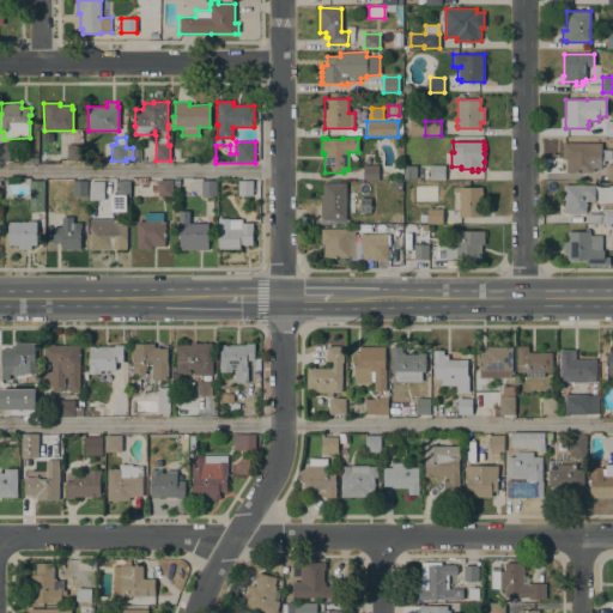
[(601,143),(601,150),(611,150),(611,162),(604,162),(604,164),(601,164),(601,168),(594,168),(594,171),(592,171),(592,173),(570,173),(570,171),(565,171),(566,159),(563,159),(563,143),(601,143)]
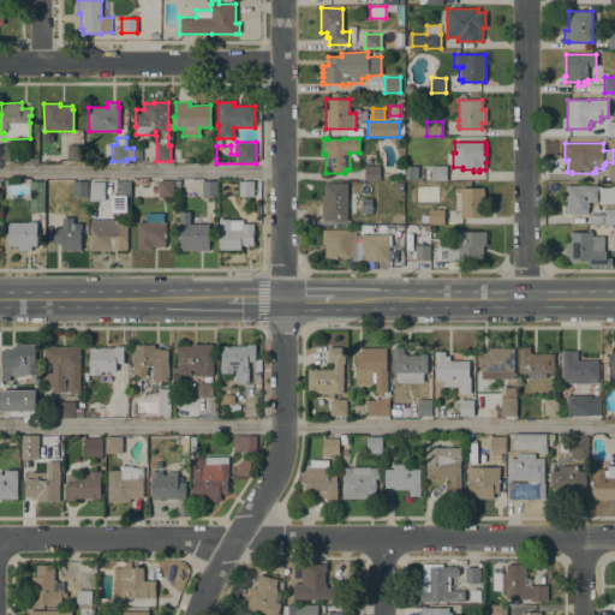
[(67,144),(83,144),(83,161),(67,161),(67,144)]
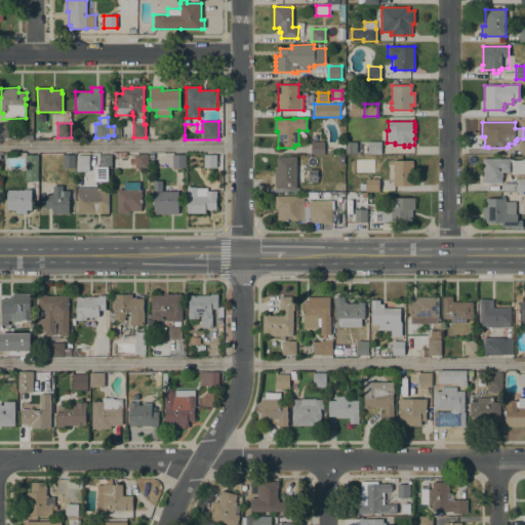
[(0,124),(10,124),(10,135),(8,135),(8,137),(0,137),(0,124)]
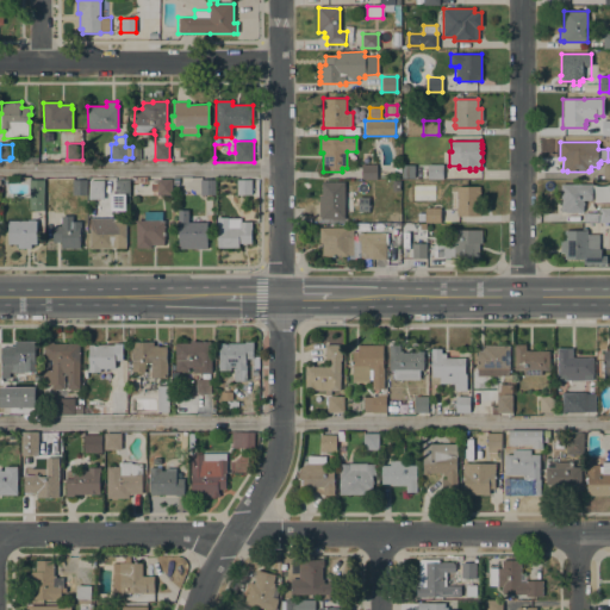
[(428,163),(443,165),(443,179),(428,179),(428,163)]
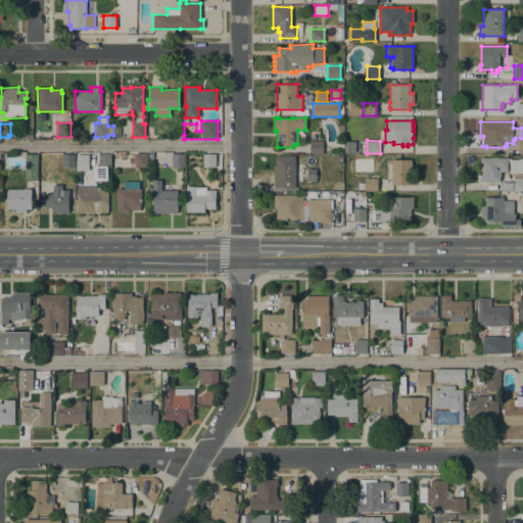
[(310,153),(310,141),(323,141),(323,153),(310,153)]
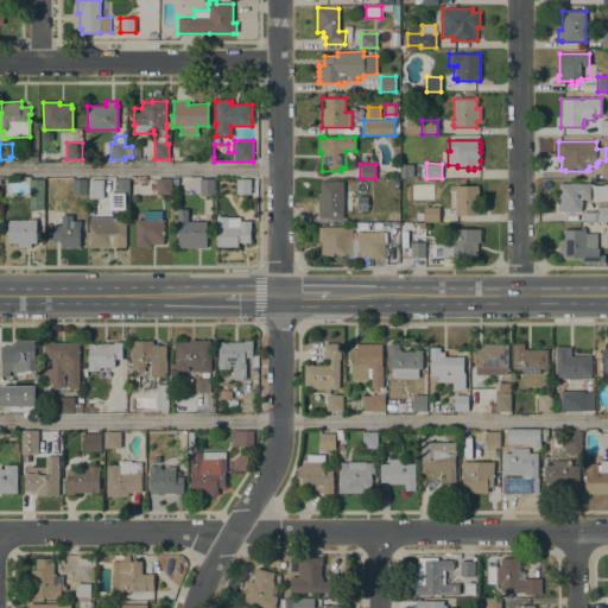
[(400,164),(413,164),(413,177),(400,177),(400,164)]
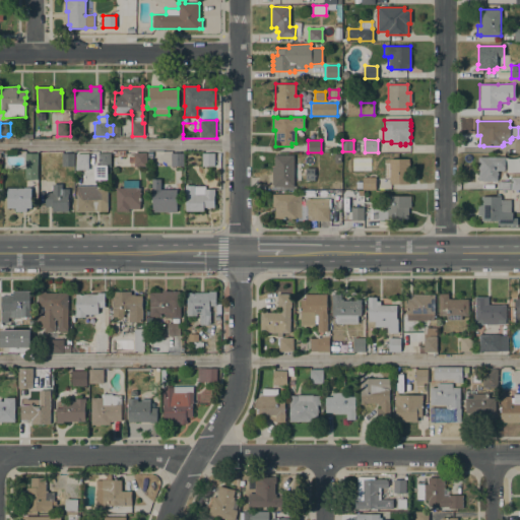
[(62,152),(74,152),(74,166),(62,166),(62,152)]
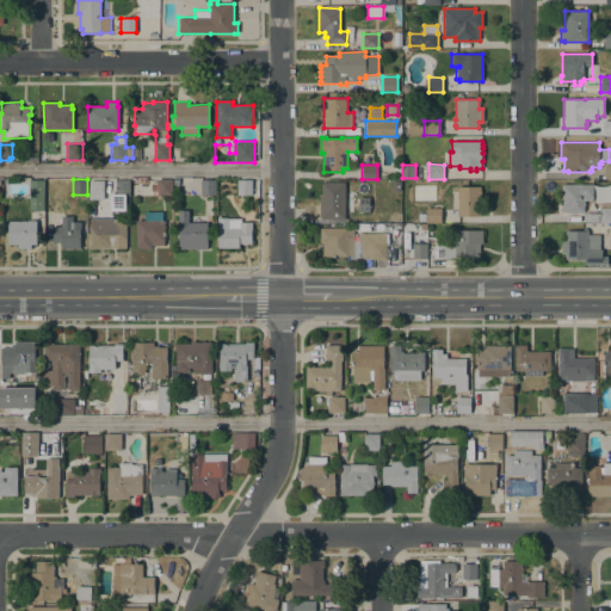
[(125,210),(111,210),(111,193),(115,193),(115,179),(130,179),(130,196),(125,196),(125,210)]
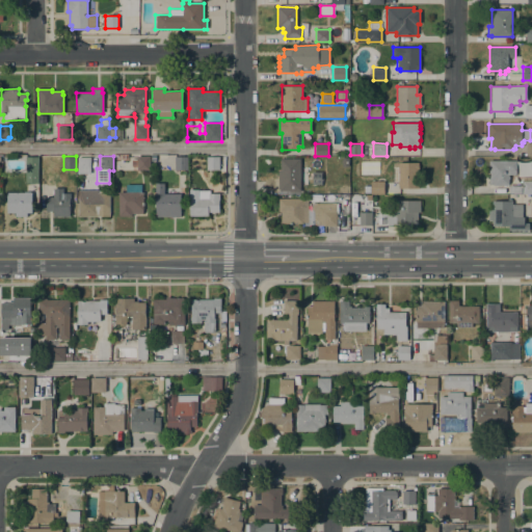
[(150,156),(150,169),(137,169),(137,166),(132,166),(132,159),(137,158),(137,156),(150,156)]
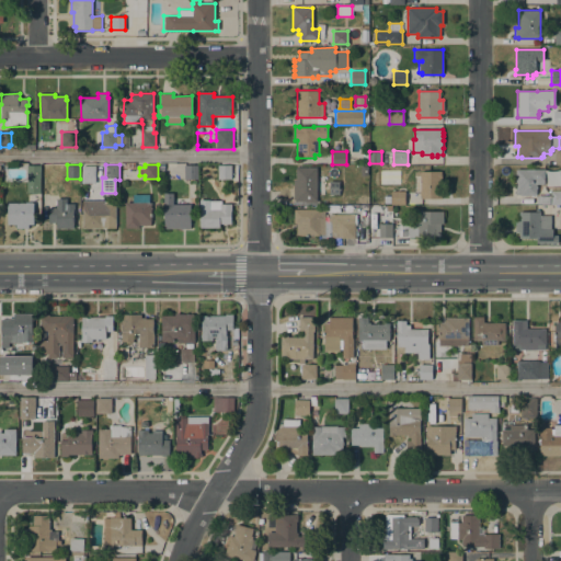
[(184,164),(197,164),(197,179),(184,179),(184,164)]
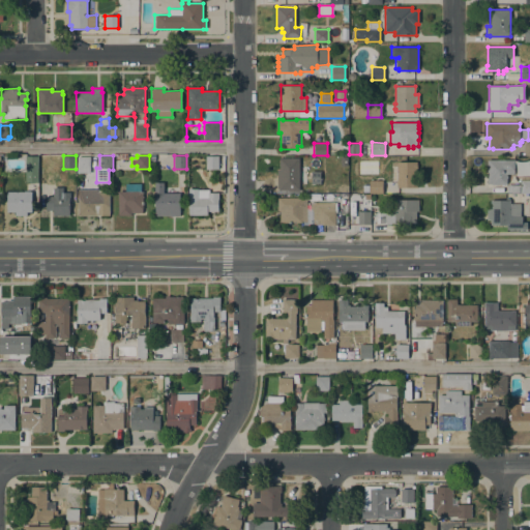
[(206,156),(218,155),(218,170),(206,170),(206,156)]
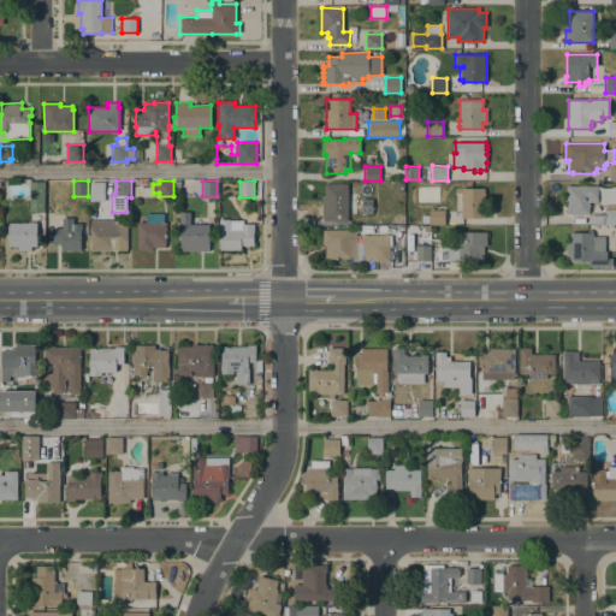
[(45,211),(40,211),(40,212),(34,212),(30,212),(30,182),(45,182),(45,196),(45,211)]
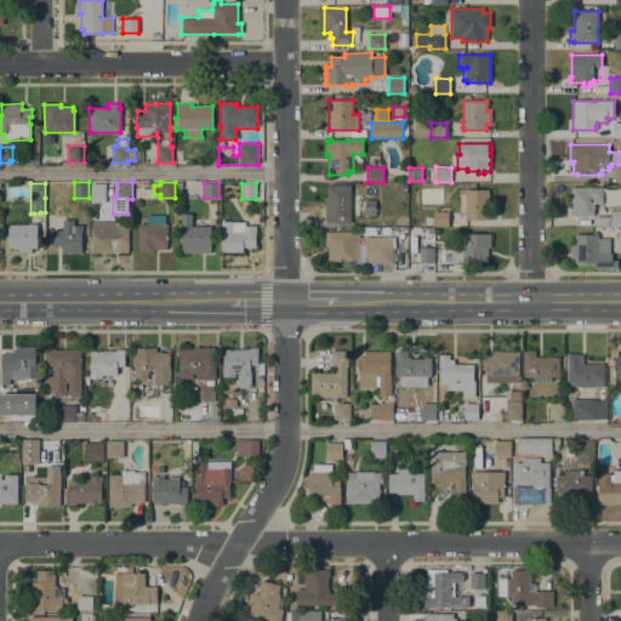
[(91,183),(106,183),(106,203),(90,203),(91,183)]
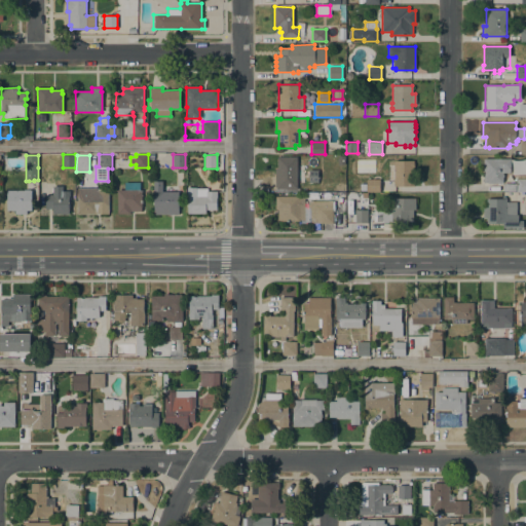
[(276,187),(274,187),(275,168),(277,168),(277,156),(297,156),(297,188),(276,188),(276,187)]
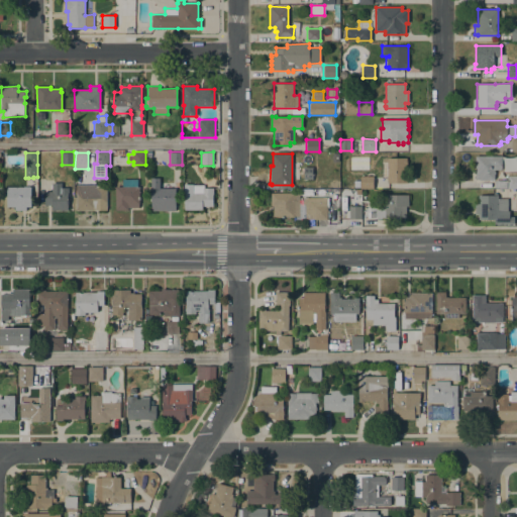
[(476,156),(502,156),(502,170),(494,170),(494,171),(495,171),(495,175),(494,175),(494,180),(479,180),(479,179),(476,179),(476,156)]
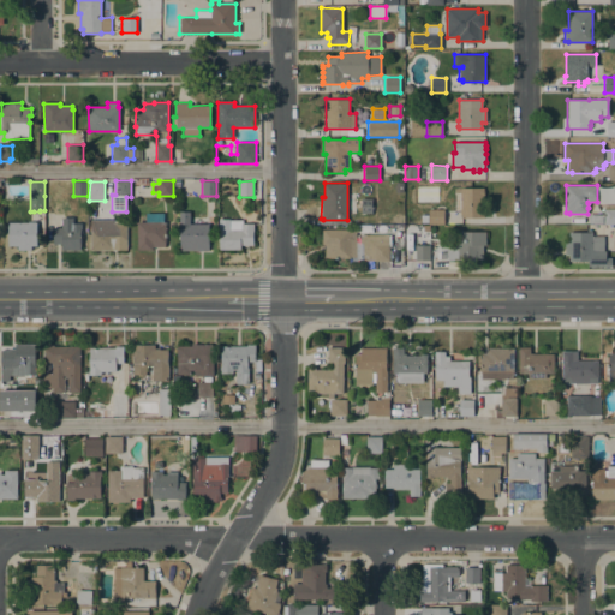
[(484,218),(460,218),(460,216),(460,210),(453,210),(453,190),(461,190),(461,187),(484,187),(484,218)]
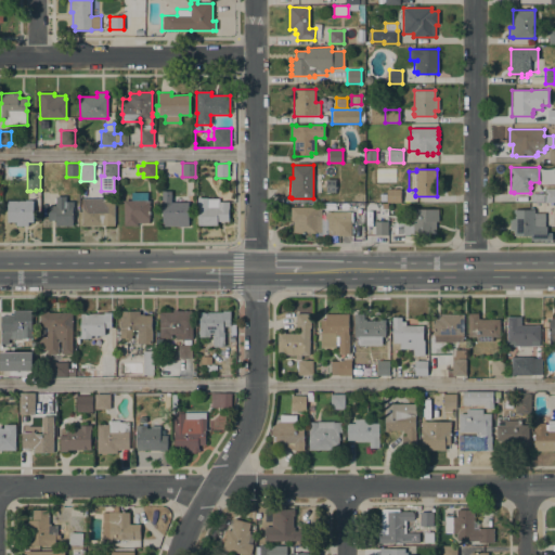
[(326,184),(323,183),(323,180),(326,180),(326,179),(336,179),(335,193),(325,192),(326,184)]
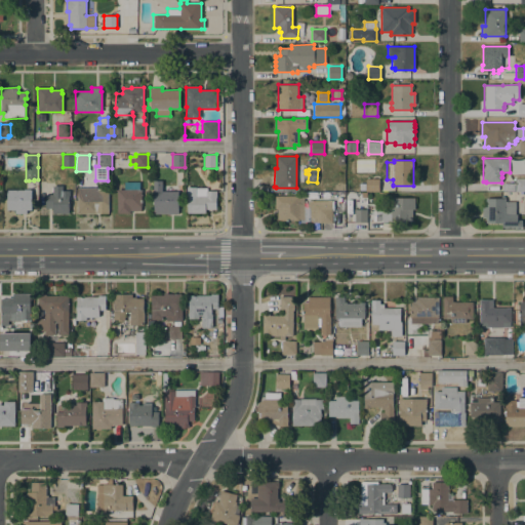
[(366,192),(366,179),(379,178),(379,192),(366,192)]
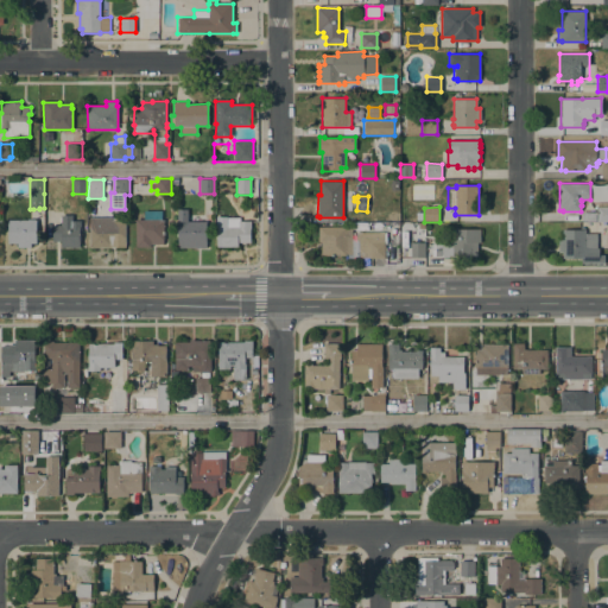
[(607,222),(597,222),(597,207),(607,207),(607,222)]
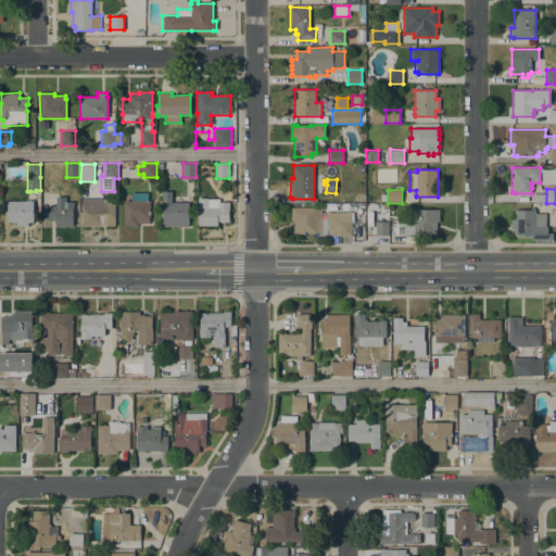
[(124,201),(131,201),(131,192),(148,192),(148,201),(150,201),(150,223),(137,223),(138,225),(124,226),(124,201)]
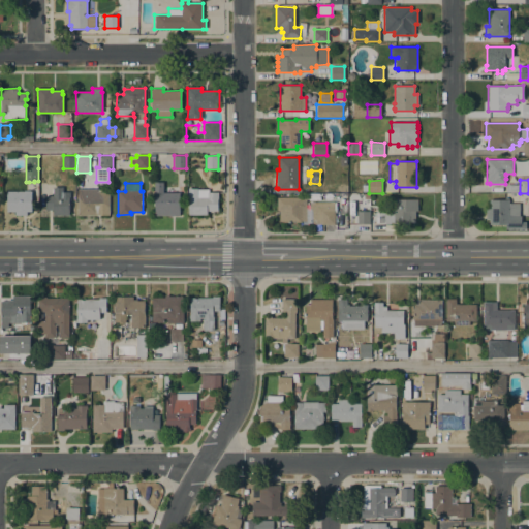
[(506,192),(506,184),(519,184),(519,192),(506,192)]
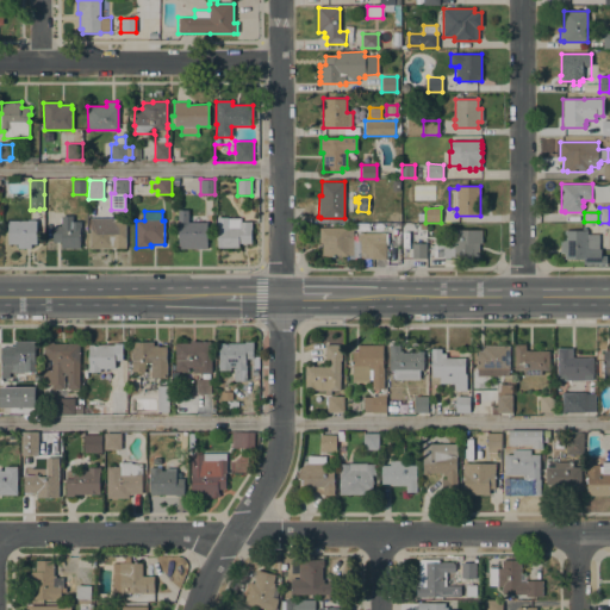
[(80,249),(62,248),(62,242),(53,242),(54,225),(61,226),(61,216),(73,216),(72,221),(81,222),(80,249)]
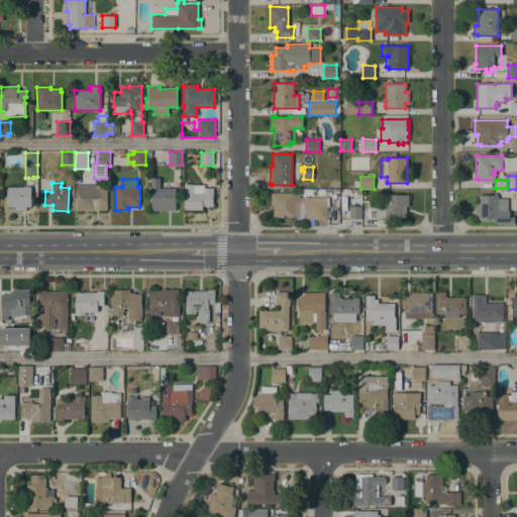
[(151,183),(176,183),(176,210),(151,210),(151,183)]
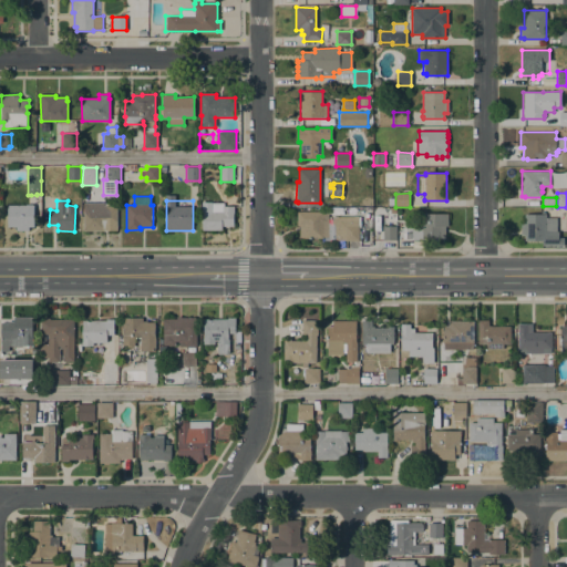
[(84,202),(117,203),(117,230),(103,230),(83,230),(84,202)]
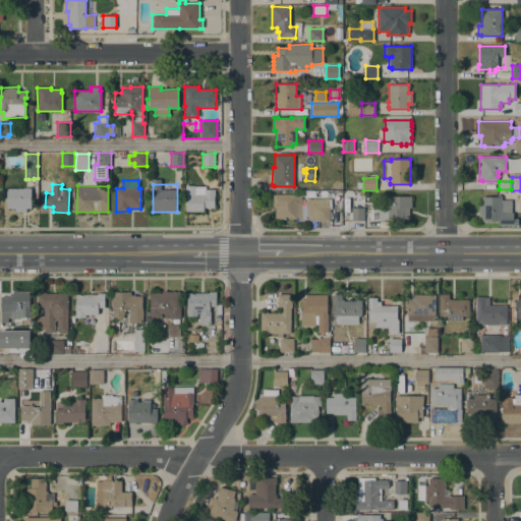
[(186,186),(203,187),(203,194),(205,194),(205,189),(215,189),(215,196),(215,208),(204,208),(204,212),(185,211),(186,186)]
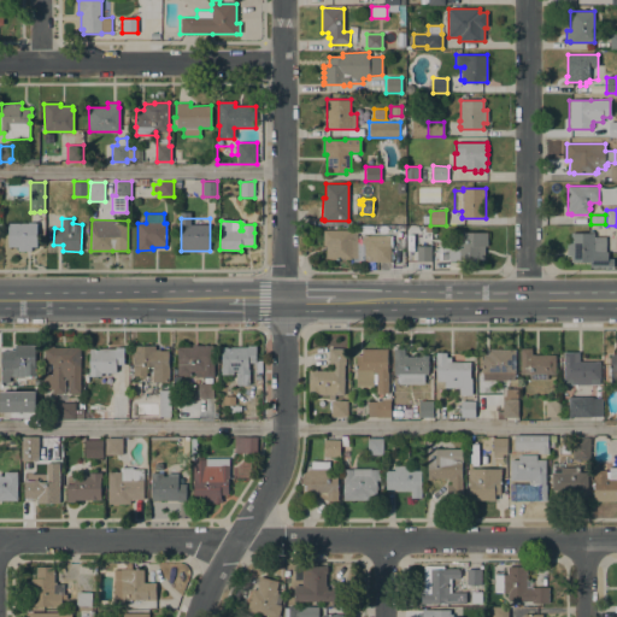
[(29,223),(29,222),(35,222),(35,223),(37,223),(37,246),(6,246),(7,223),(29,223)]
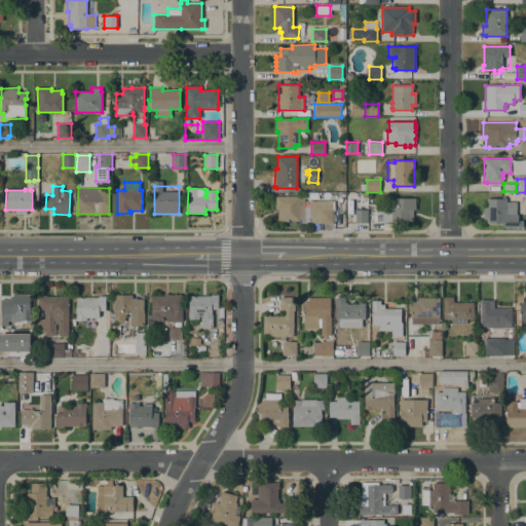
[(342,214),(342,193),(323,193),(323,200),(333,200),(332,213),(342,214)]
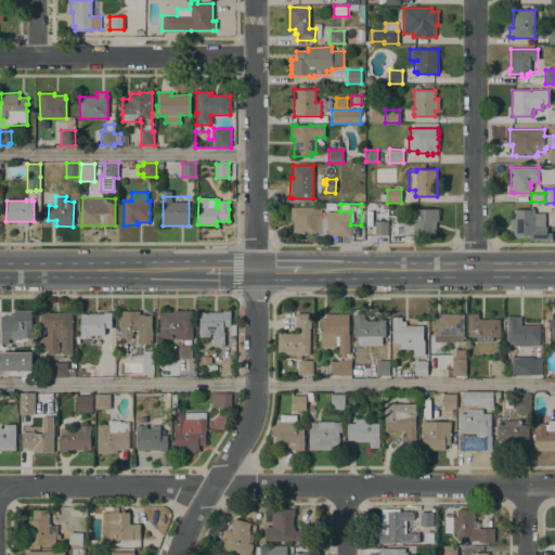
[(317,232),(317,233),(297,233),(294,232),(294,221),(291,221),(291,207),(315,207),(315,208),(321,208),(321,232),(317,232)]
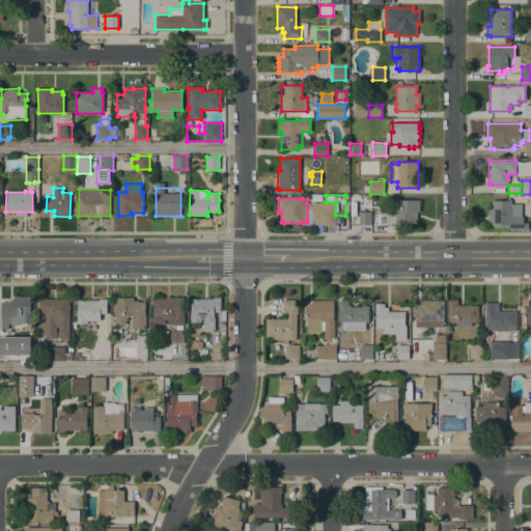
[(379,223),(378,213),(386,213),(386,212),(395,212),(395,200),(419,199),(420,212),(417,212),(417,223),(393,223),(393,224),(391,224),(391,225),(386,225),(386,223),(379,223)]
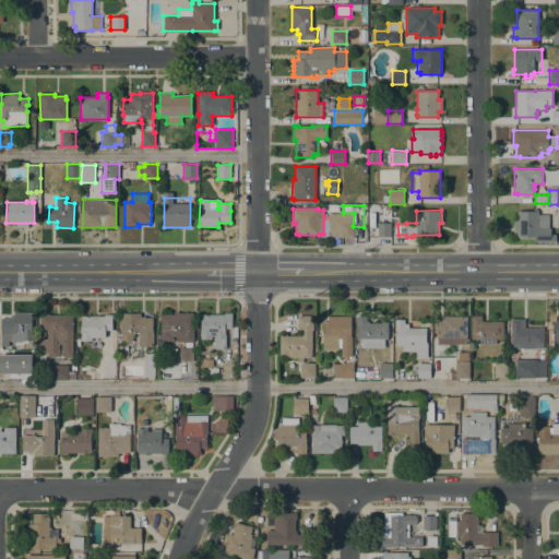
[(535,241),(535,237),(518,237),(518,232),(513,232),(513,219),(518,219),(518,211),(538,211),(538,214),(549,215),(549,228),(551,228),(551,234),(556,234),(556,241),(535,241)]
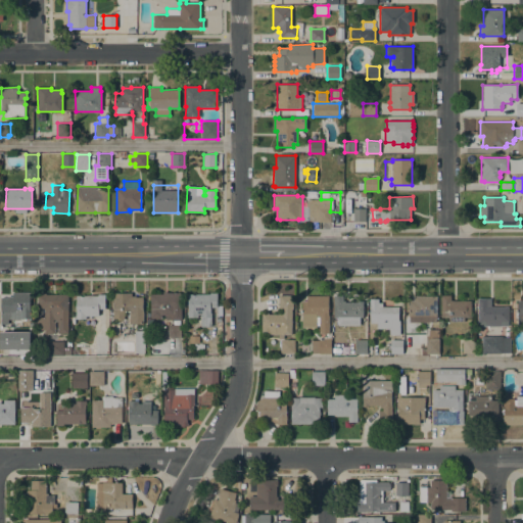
[(308,208),(305,208),(305,199),(333,199),(333,208),(331,208),(331,222),(319,222),(308,222),(308,208)]
